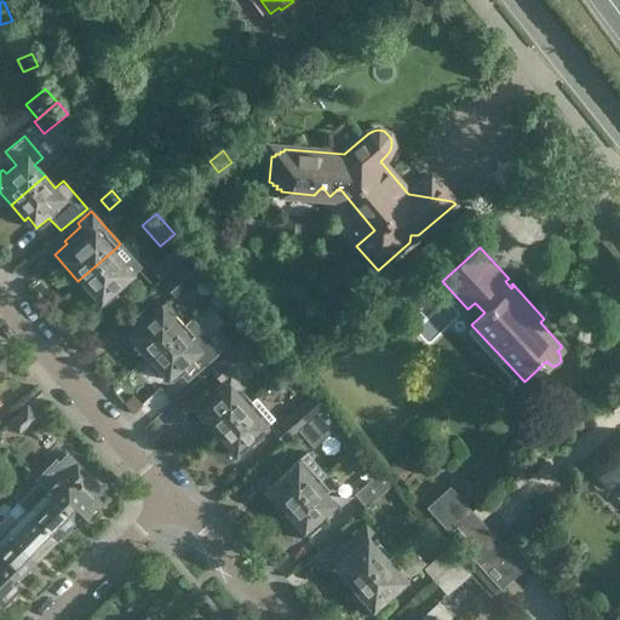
[(122,263),(113,251),(78,281),(91,298),(96,294),(104,304),(116,293),(113,290),(135,270),(126,260),(122,263)]
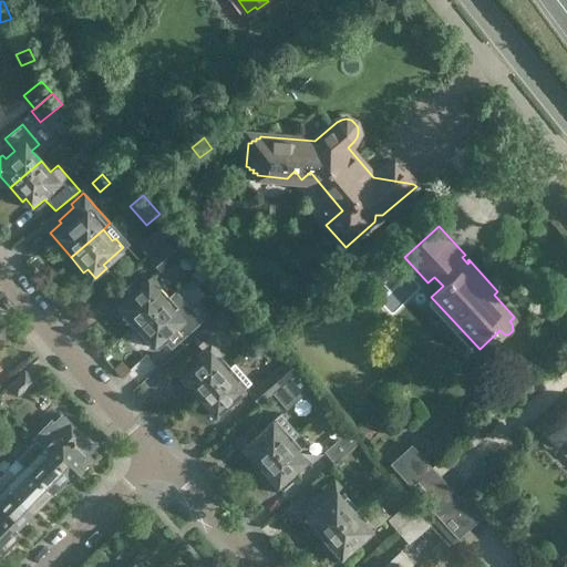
[(189,247),(176,234),(148,257),(162,271),(189,247)]
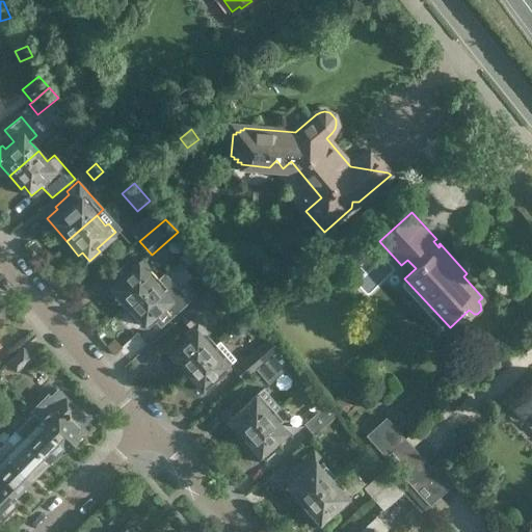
[(190,247),(177,260),(208,292),(219,282),(190,247)]
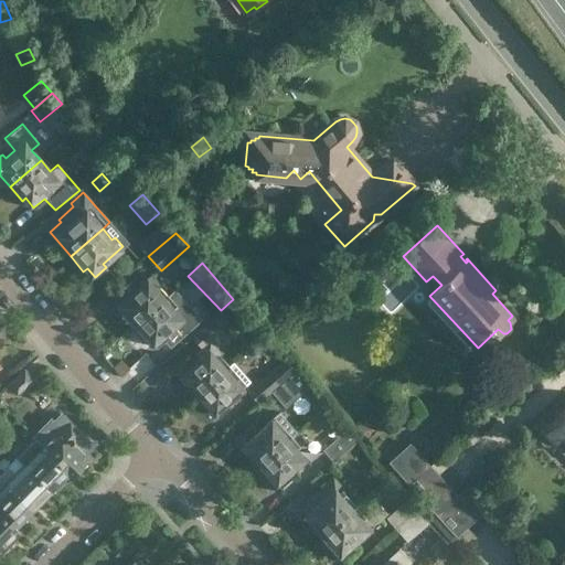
[(131,326),(166,295),(150,276),(127,297),(124,292),(112,304),(131,326)]
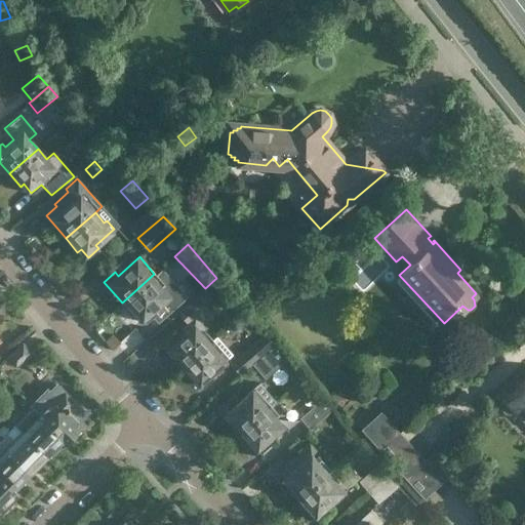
[(146,322),(156,313),(152,309),(171,293),(154,274),(122,303),(134,317),(137,314),(146,322)]
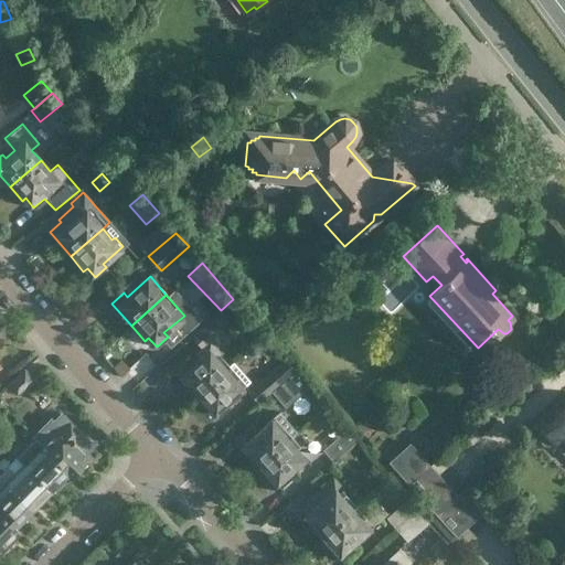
[(200,347),(221,328),(230,320),(222,311),(213,319),(212,318),(191,337),(200,347)]
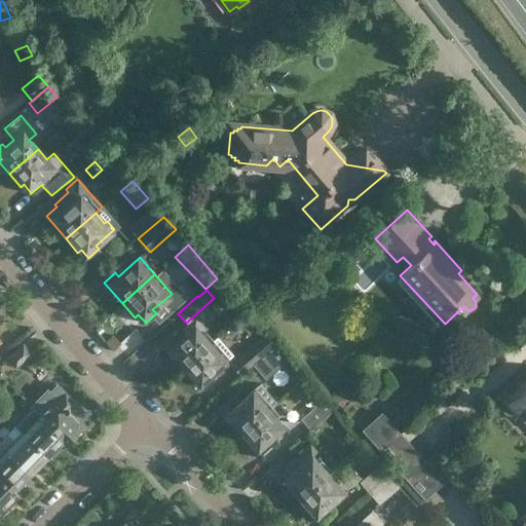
[(197,317),(187,325),(191,329),(177,341),(174,338),(163,347),(182,369),(214,341),(204,330),(207,328),(197,317)]
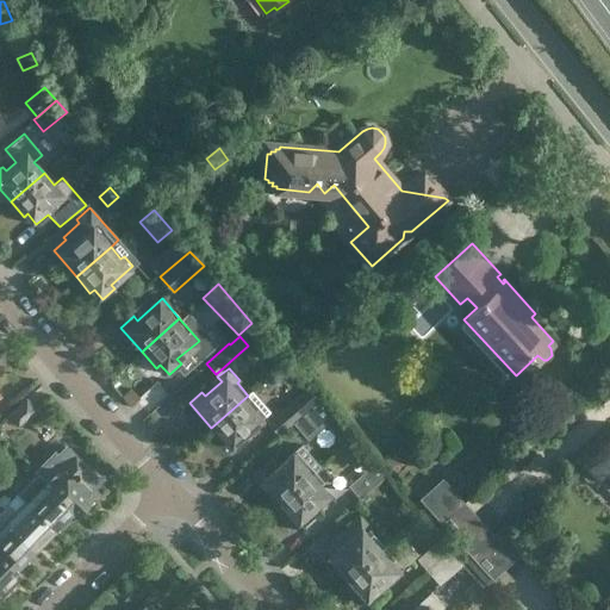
[(296,422),(319,399),(310,388),(269,422),(280,435),(286,430),(286,429),(296,422)]
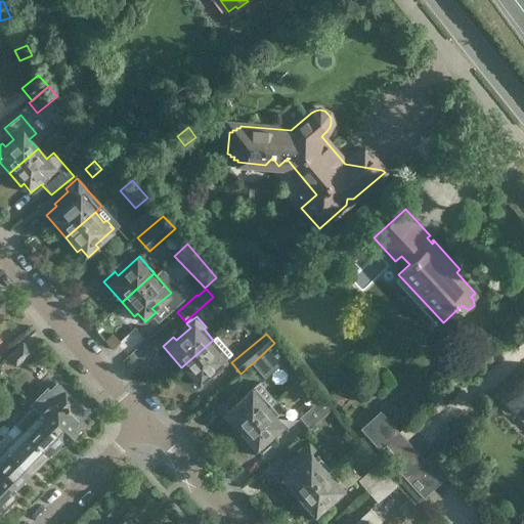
[(222,350),(213,340),(181,367),(192,381),(194,379),(204,388),(214,379),(210,374),(232,354),(226,346),(222,350)]
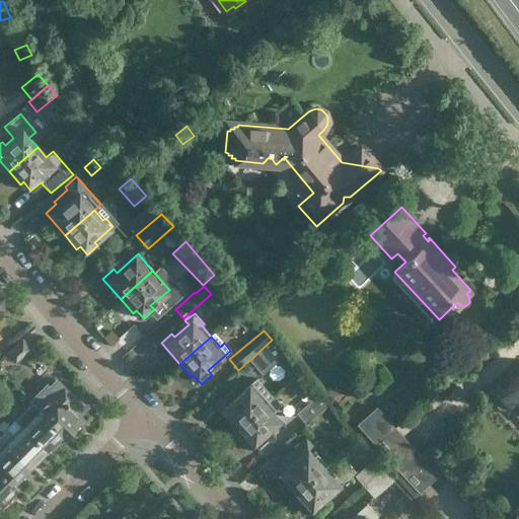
[(30,349),(22,339),(7,352),(15,362),(30,349)]
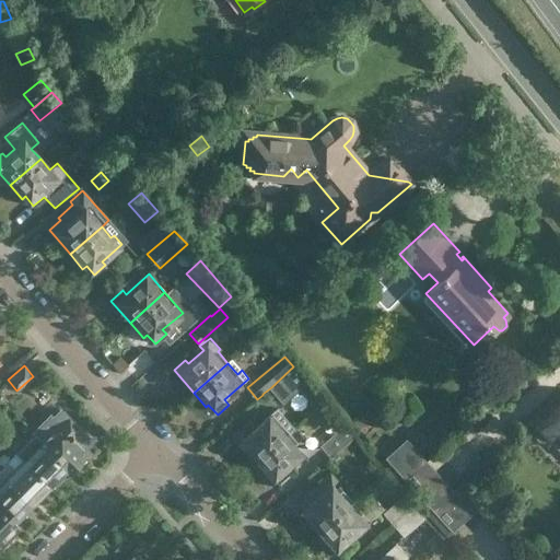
[(271,387),(281,398),(304,378),(293,366),(271,387)]
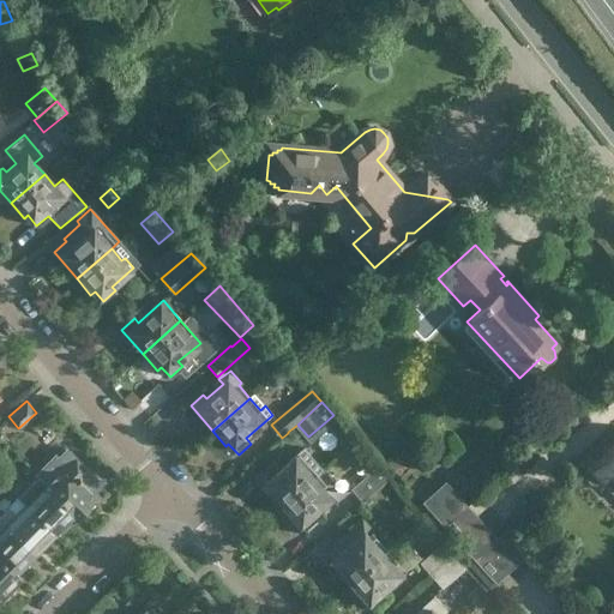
[(8,419),(0,425),(0,437),(1,439),(1,440),(4,443),(5,441),(7,444),(12,439),(11,437),(18,429),(8,419)]
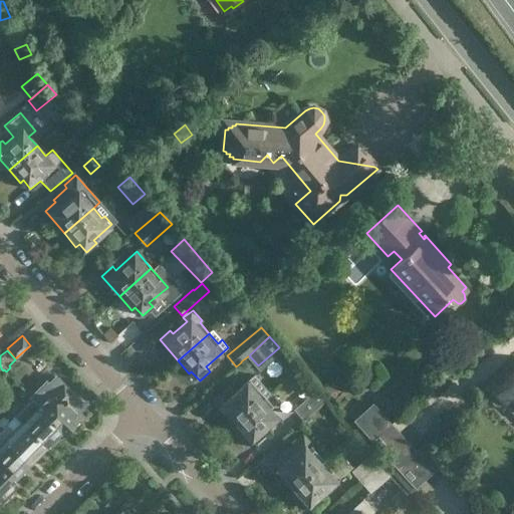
[(513,371),(492,393),(491,395),(491,399),(492,402),(494,405),(497,406),(503,405),(504,406),(507,404),(510,408),(508,410),(513,415),(513,371)]
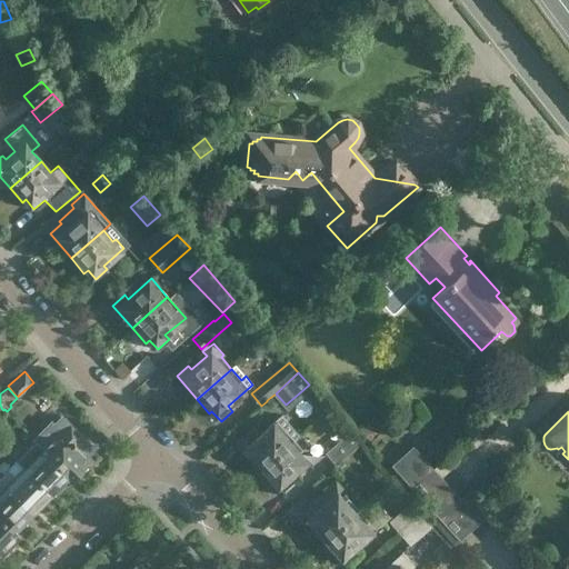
[(259,470),(295,440),(299,435),(281,415),(252,439),(250,436),(238,446),(259,470)]
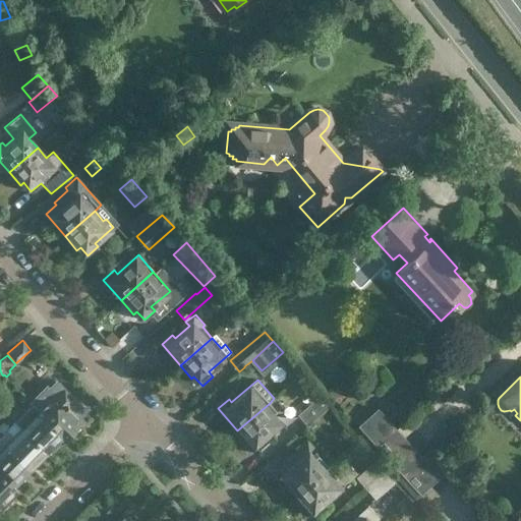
[(40,411),(67,438),(83,421),(67,404),(73,397),(65,388),(58,396),(56,394),(40,411)]
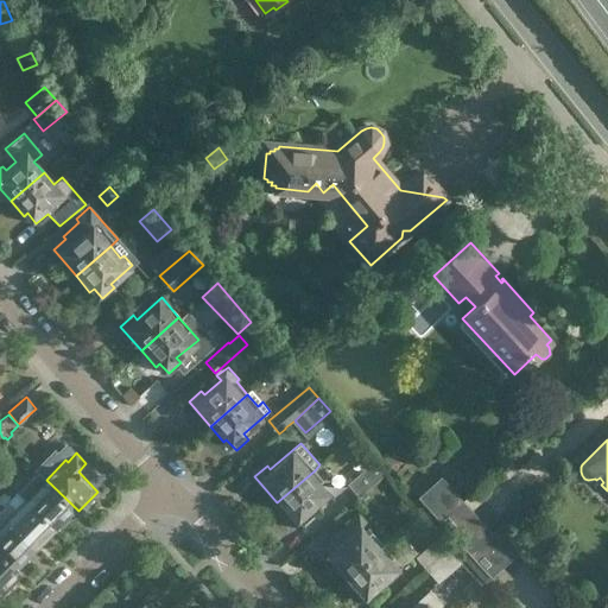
[(359,496),(381,476),(371,464),(348,483),(359,496)]
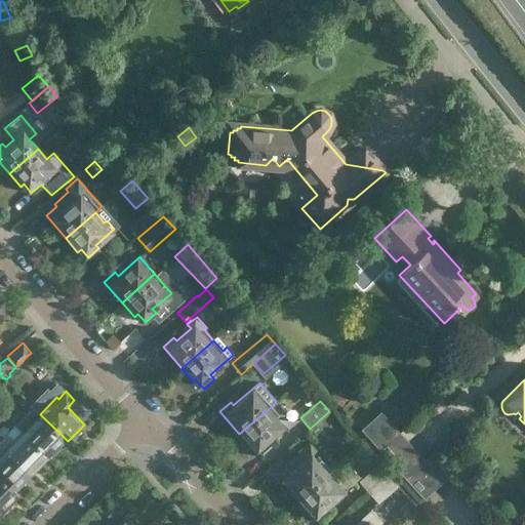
[(260,452),(272,443),(268,440),(283,426),(276,417),(279,414),(272,406),(239,434),(250,446),(253,443),(260,452)]
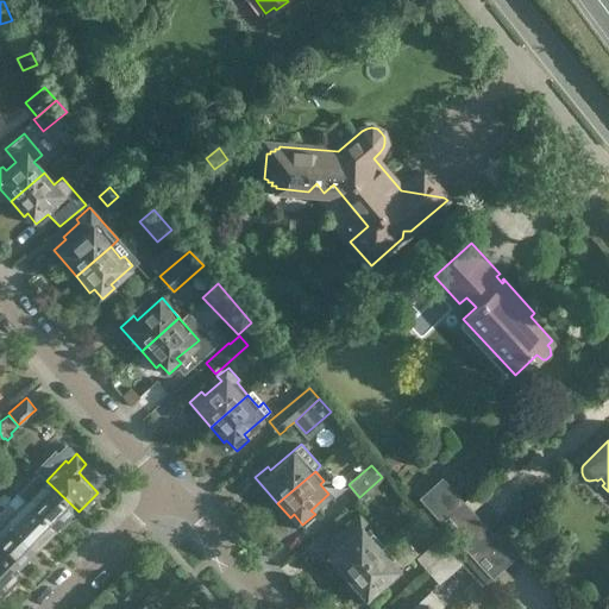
[(73,516),(79,512),(46,481),(39,473),(20,493),(26,500),(55,527),(69,513),(73,516)]
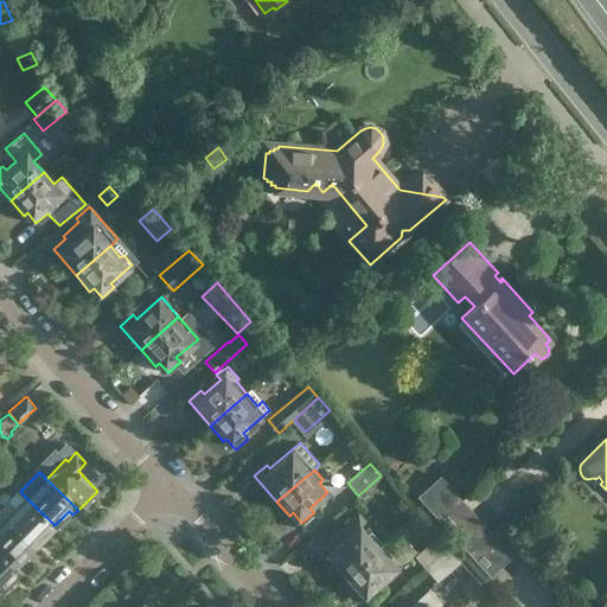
[(440,522),(464,500),(440,474),(422,490),(416,497),(440,522)]
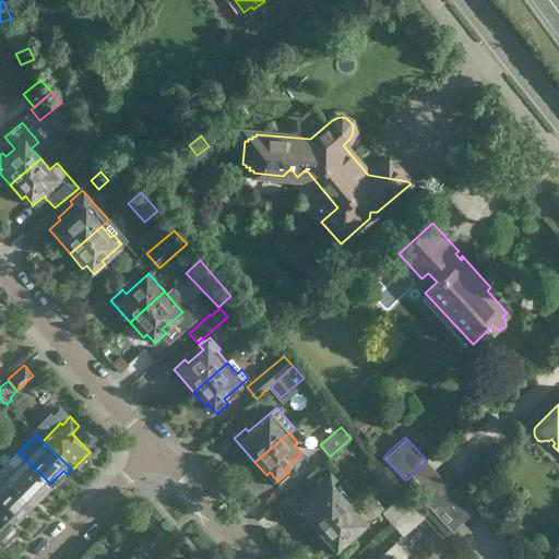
[(9,462),(0,470),(32,502),(50,484),(24,459),(14,468),(9,462)]
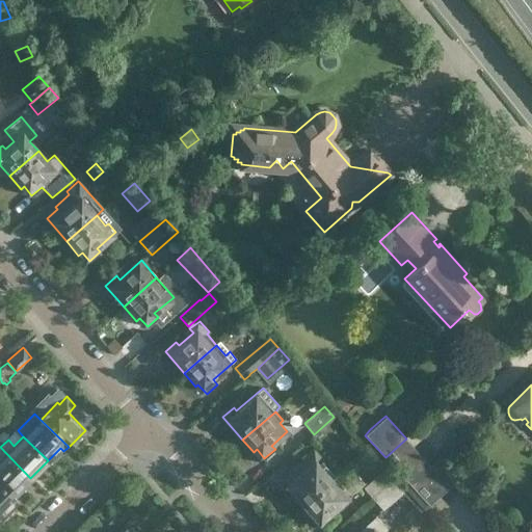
[(432,517),(448,504),(440,495),(449,486),(406,439),(386,457),(416,489),(410,494),(432,517)]
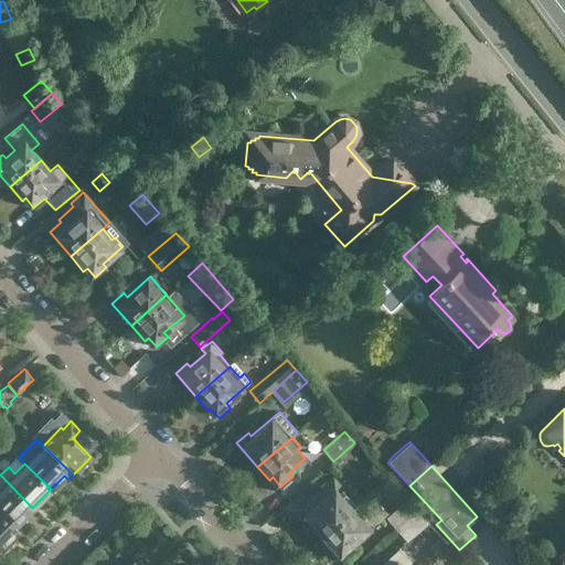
[(32,508),(0,475),(0,512),(14,526),(32,508)]
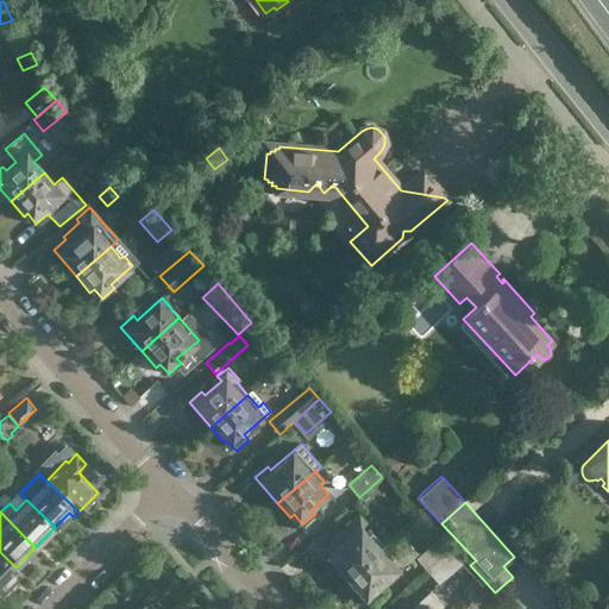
[(369,535),(362,527),(368,521),(360,513),(332,539),(336,542),(322,553),(344,578),(383,545),(372,532),(369,535)]
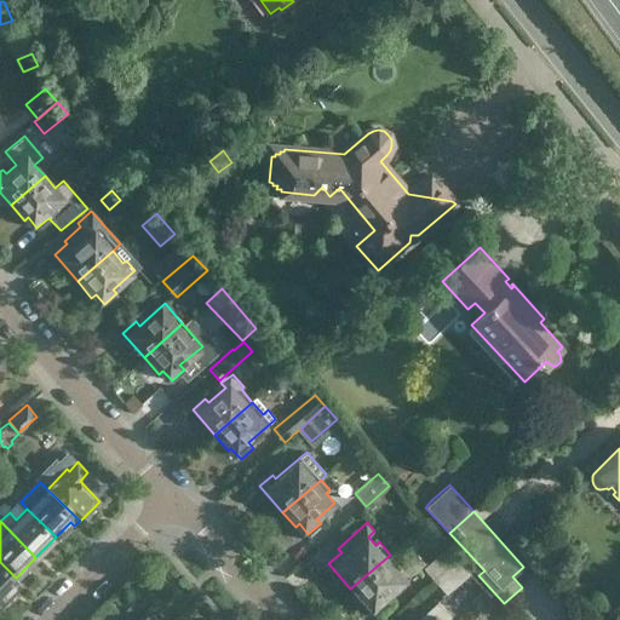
[(435,581),(459,560),(448,546),(423,568),(435,581)]
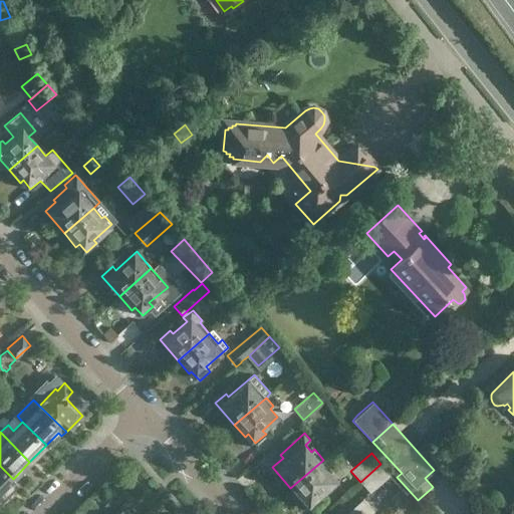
[(320,495),(352,467),(344,458),(331,469),(323,460),(290,488),(302,502),(305,500),(312,508),(313,508),(315,510),(324,501),(322,499),(323,498),(320,495)]
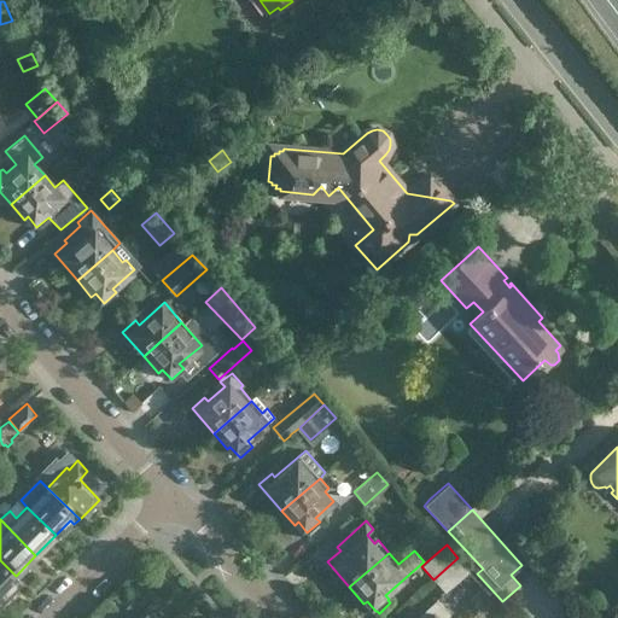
[(458,558),(433,579),(445,593),(470,572),(458,558)]
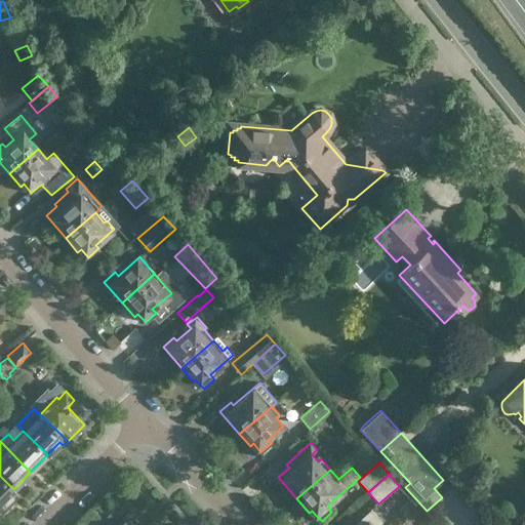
[(0,512),(18,494),(13,489),(0,476),(0,512)]
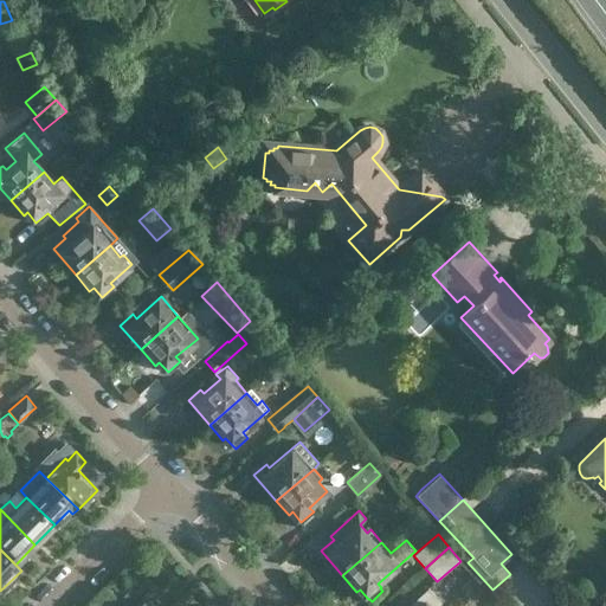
[(469,598),(483,586),(474,575),(459,587),(469,598)]
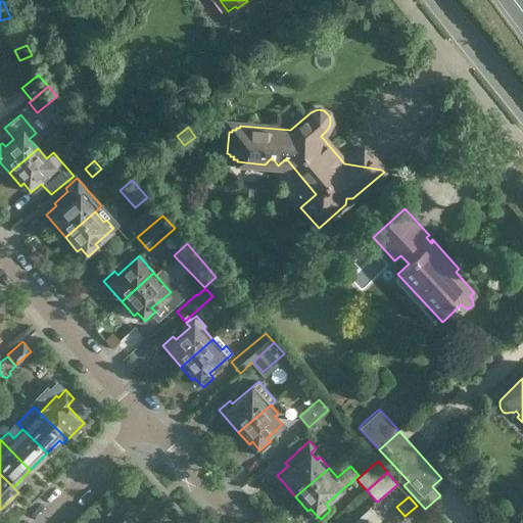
[(417,506),(405,516),(411,522),(413,522),(424,513),(417,506)]
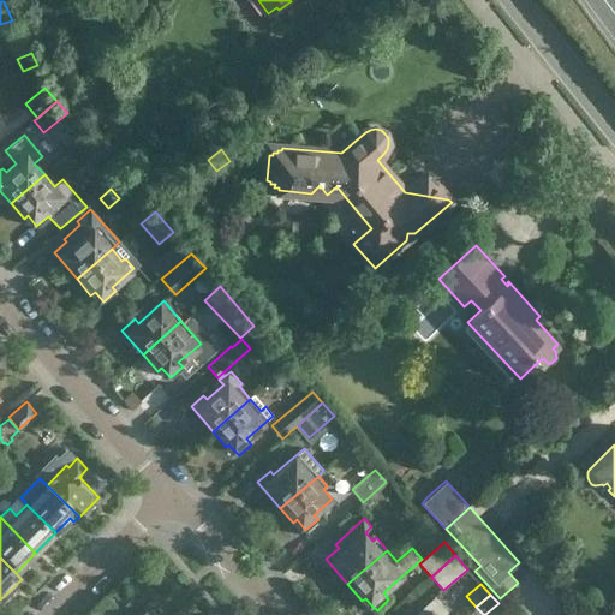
[(443,614),(448,611),(435,596),(416,611),(418,614),(443,614)]
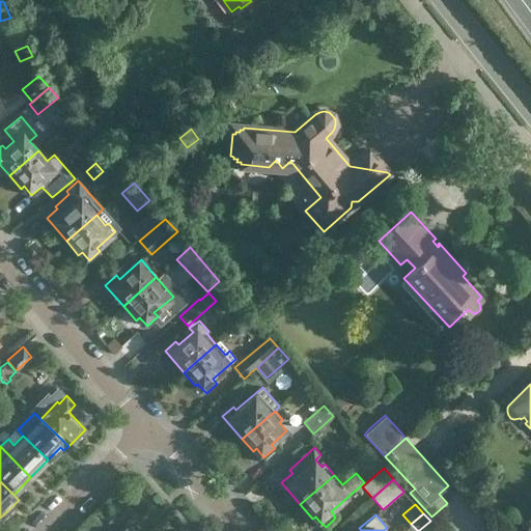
[(104,527),(104,530),(136,530),(128,522),(126,524),(118,516),(115,516),(104,527)]
